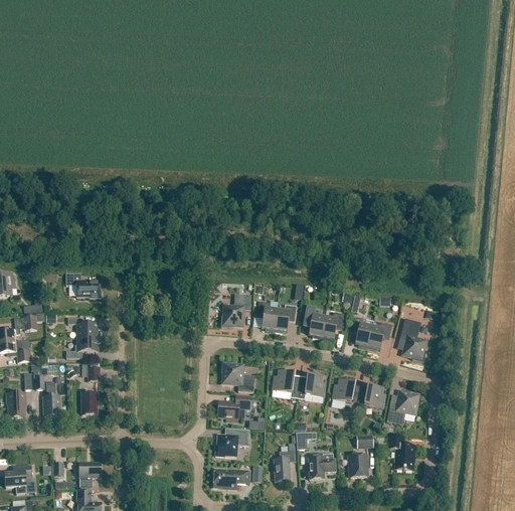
[(1,269),(0,269),(0,295),(12,295),(11,287),(15,287),(14,275),(2,276),(1,269)]
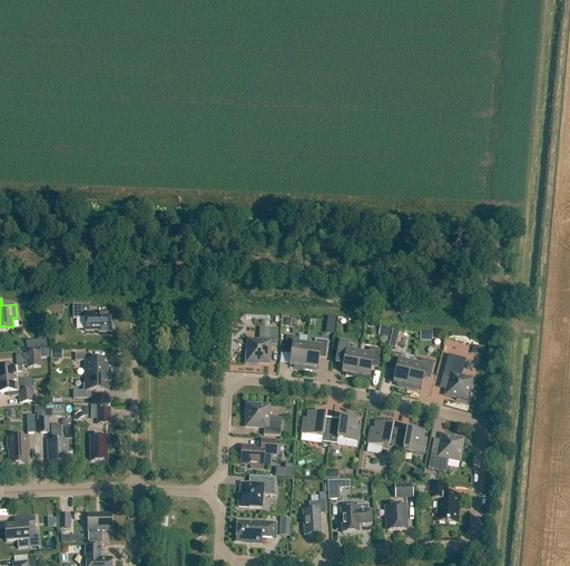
[(62,309),(62,300),(49,300),(49,310),(62,309)]
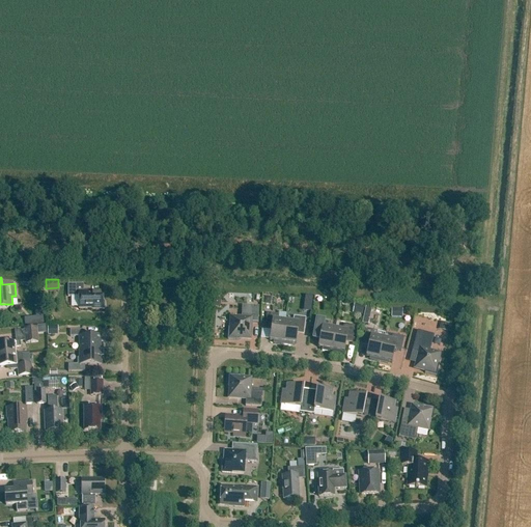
[(91,305),(91,306),(104,306),(104,299),(103,299),(103,288),(84,288),(84,281),(67,281),(67,294),(79,293),(79,305),(91,305)]
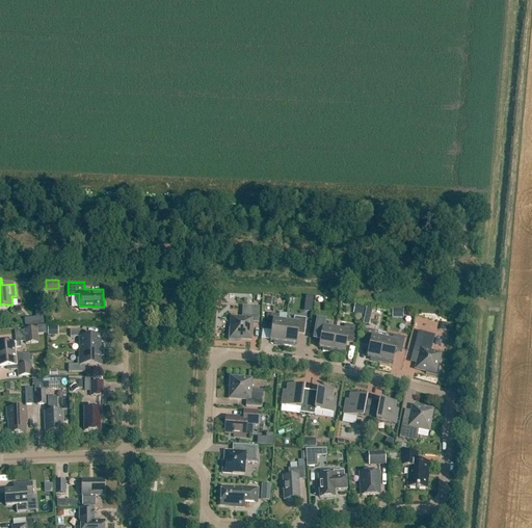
[(303,307),(312,308),(313,293),(306,292),(303,307)]
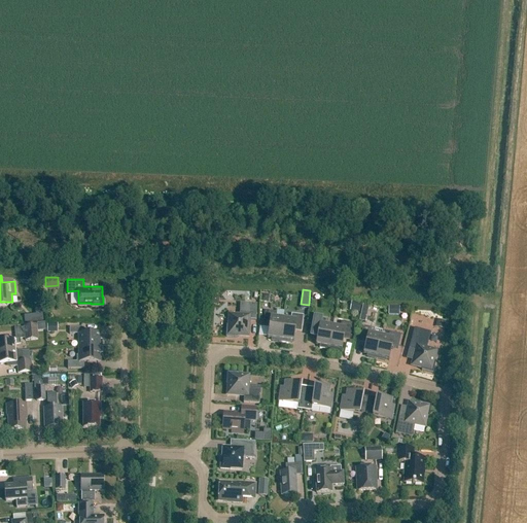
[(352,294),(350,306),(360,308),(362,297),(352,294)]
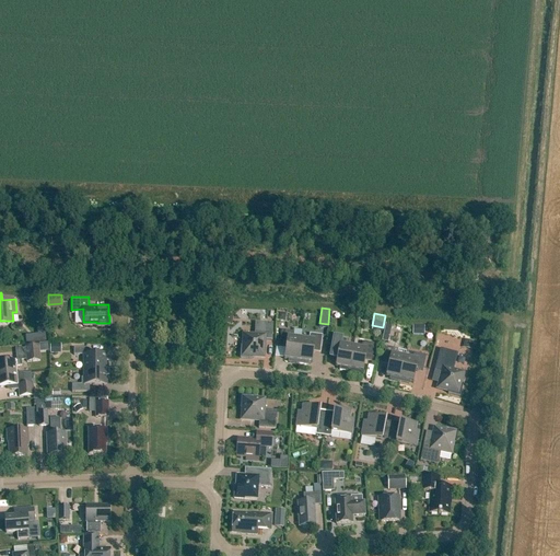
[(241,343),(240,355),(253,356),(253,352),(264,354),(265,336),(272,337),(273,320),(255,319),(255,333),(244,332),(243,343),(241,343)]
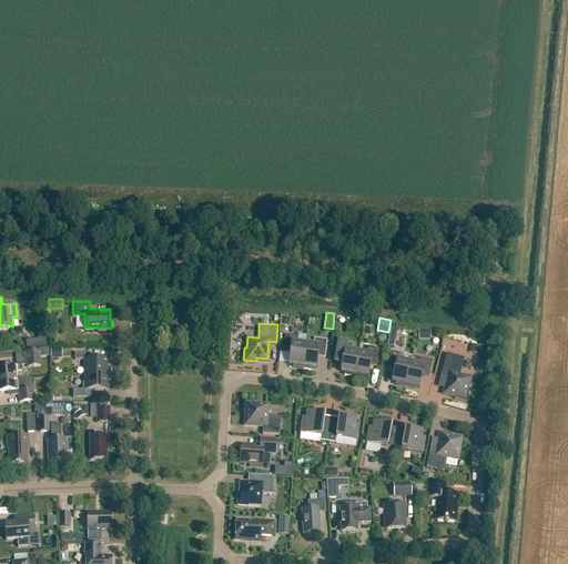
[(393,343),(398,326),(391,324),(386,341),(393,343)]
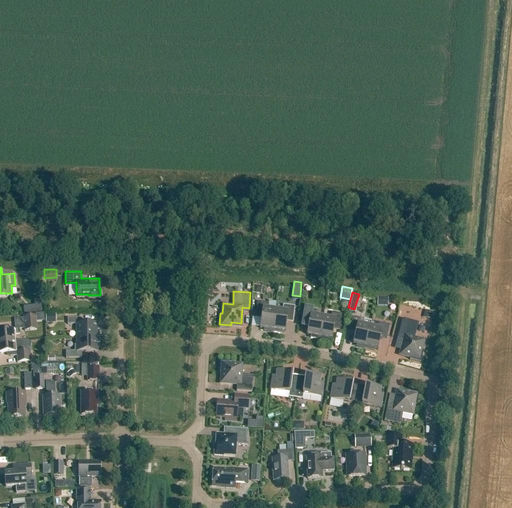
[(255,312),(262,313),(260,325),(264,326),(264,328),(272,329),(275,307),(268,306),(269,300),(257,298),(255,312)]
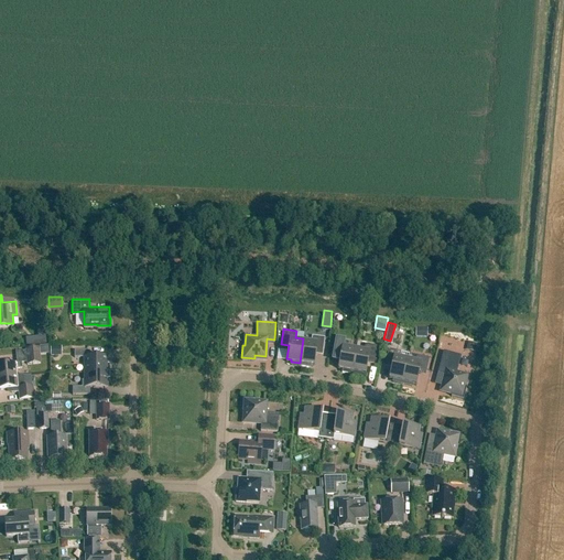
[(303,338),(300,363),(310,364),(310,362),(314,362),(315,348),(323,350),(325,334),(312,333),(311,340),(303,338)]
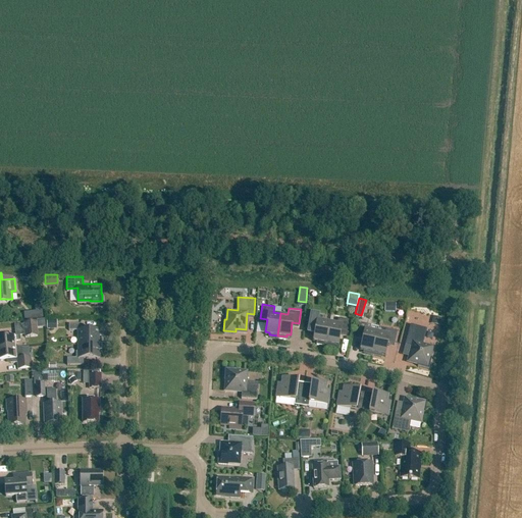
[(309,324),(315,326),(313,339),(317,339),(316,342),(325,343),(329,320),(322,319),(323,313),(311,311),(309,324)]
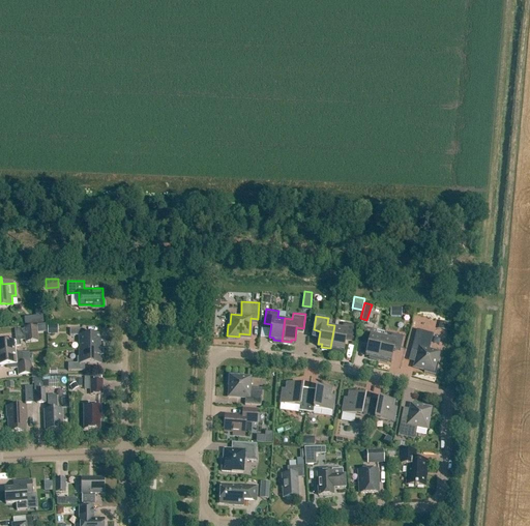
[(334,325),(330,348),(339,350),(340,347),(343,348),(346,335),(352,337),(355,323),(343,321),(342,326),(334,325)]
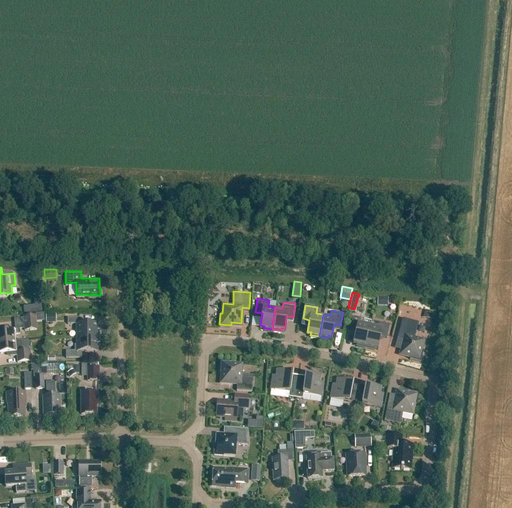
[(36,312),(23,313),(24,328),(37,327),(36,312)]
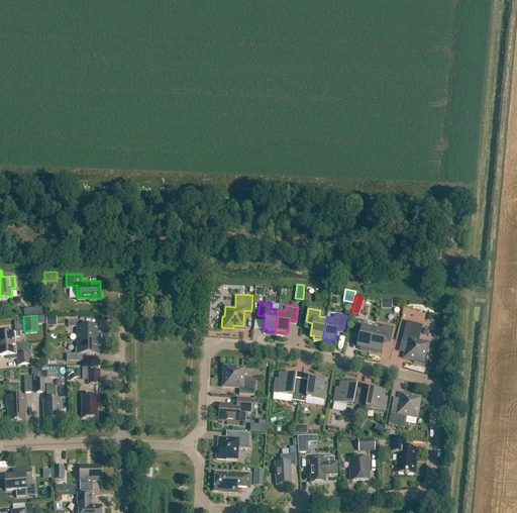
[(57,315),(46,315),(46,323),(57,323),(57,315)]
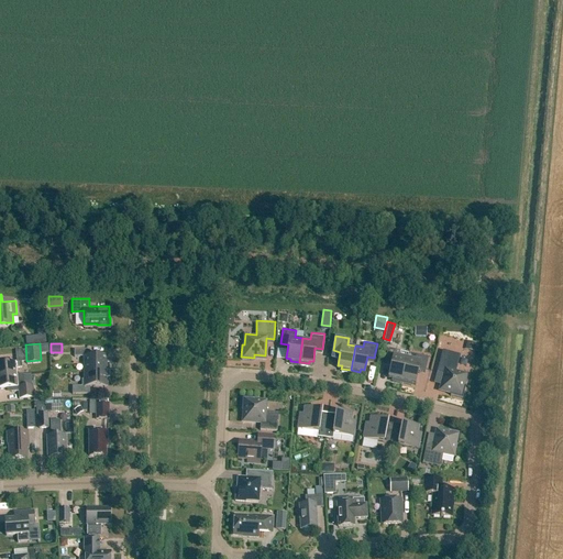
[(393,375),(392,379),(401,380),(407,357),(399,354),(400,348),(388,346),(385,360),(392,361),(388,374),(393,375)]
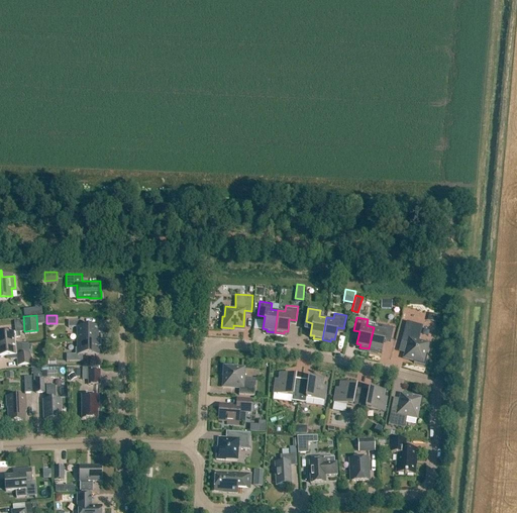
[(82,318),(68,318),(68,324),(77,324),(77,338),(100,337),(100,331),(98,331),(98,324),(82,324),(82,318)]
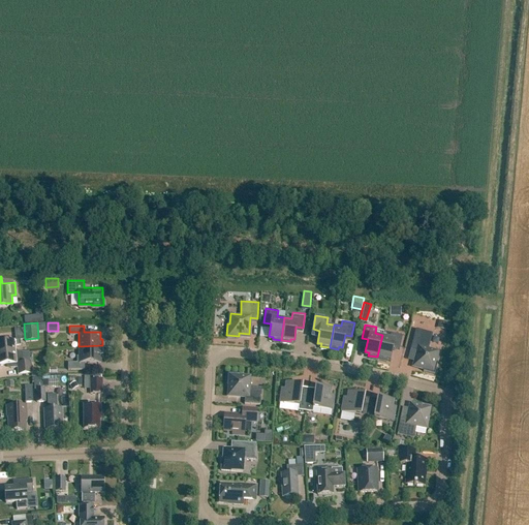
[(435,360),(438,349),(428,347),(432,331),(415,327),(410,346),(417,347),(413,363),(424,366),(423,368),(434,371),(437,360),(435,360)]
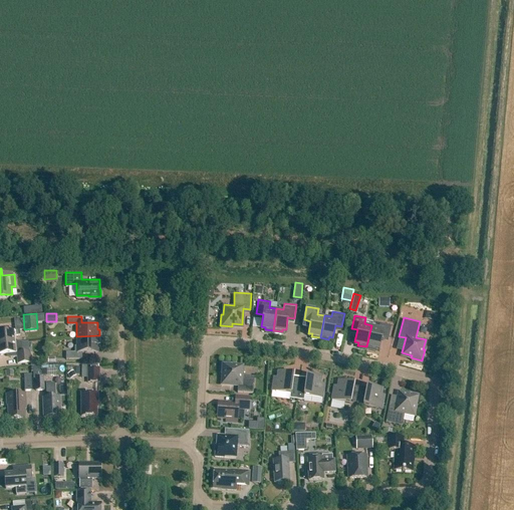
[(371,325),(366,346),(374,348),(375,346),(378,347),(381,335),(389,336),(392,323),(379,320),(378,326),(371,325)]
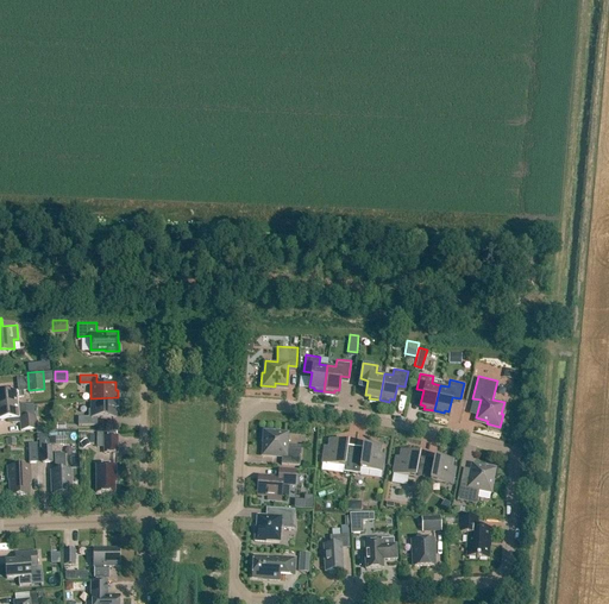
[(0,402),(18,402),(17,394),(24,394),(23,388),(0,389),(0,402)]
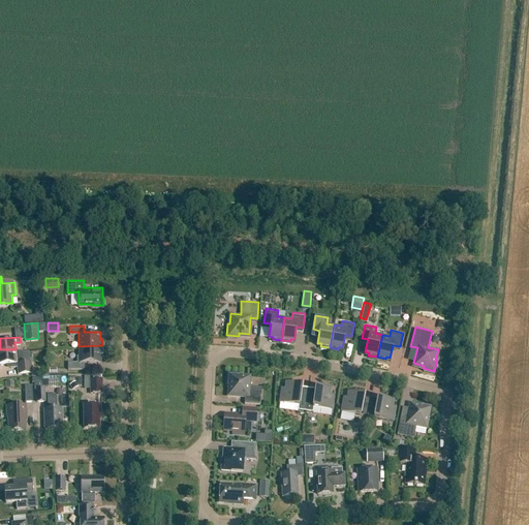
[(102,345),(79,346),(79,353),(76,353),(76,360),(68,360),(68,367),(85,367),(85,360),(100,360),(100,352),(102,352),(102,345)]
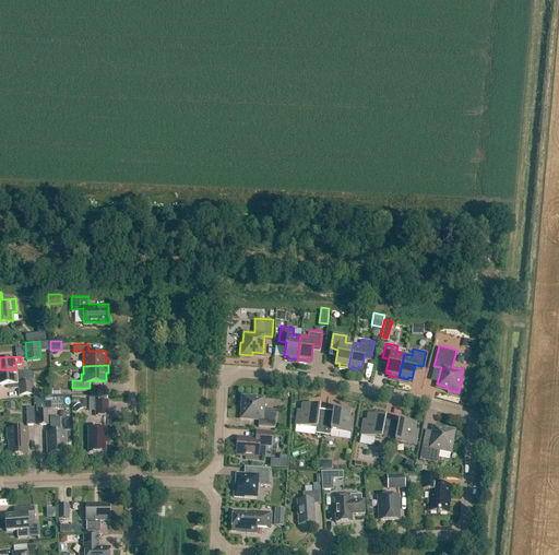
[(16,369),(0,369),(0,382),(11,381),(11,386),(19,386),(19,392),(34,391),(33,379),(23,380),(22,368),(16,369)]
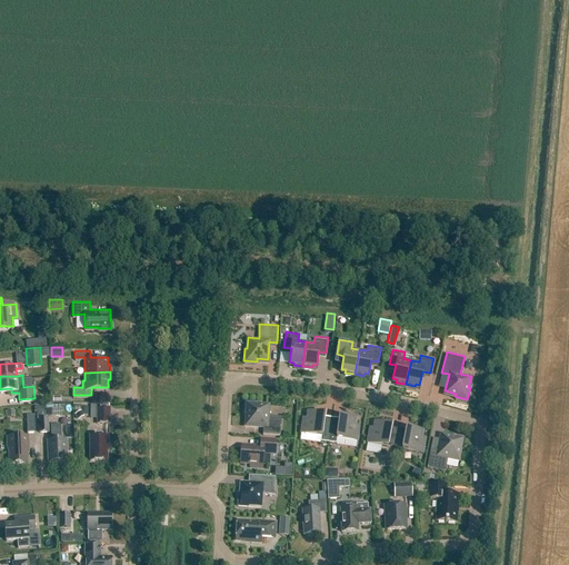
[(246,423),(263,424),(262,432),(280,433),(281,415),(268,414),(268,403),(257,403),(258,399),(245,398),(243,412),(247,412),(246,423)]
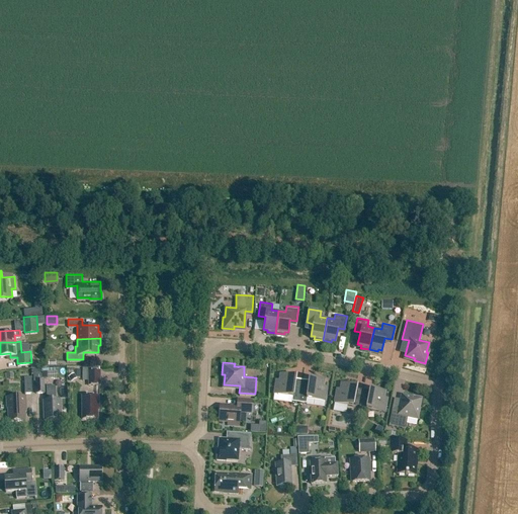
[(88,368),(88,382),(100,382),(100,368),(88,368)]
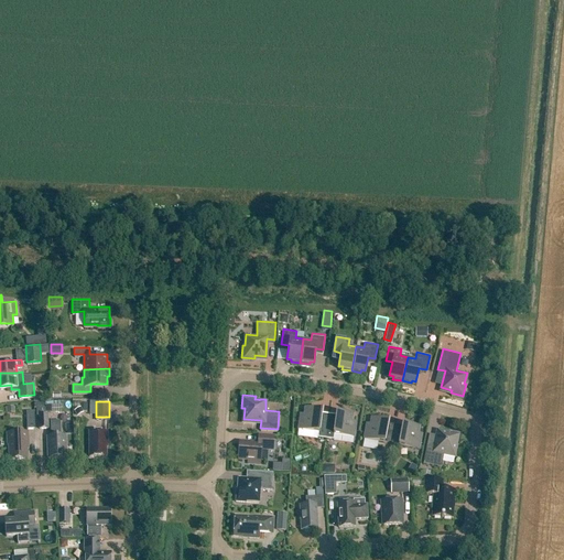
[(300,411),(299,427),(318,429),(317,434),(325,435),(328,411),(322,410),(322,407),(305,405),(304,412),(300,411)]
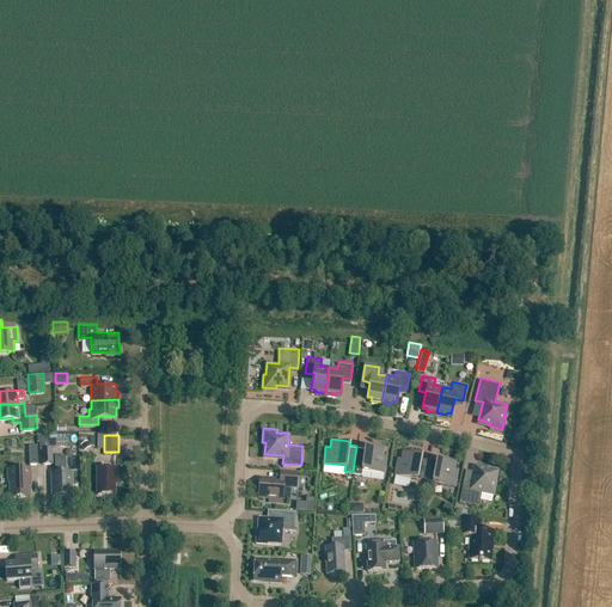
[(383,454),(384,446),(365,443),(365,447),(356,446),(353,472),(362,473),(362,467),(384,471),(386,454),(383,454)]
